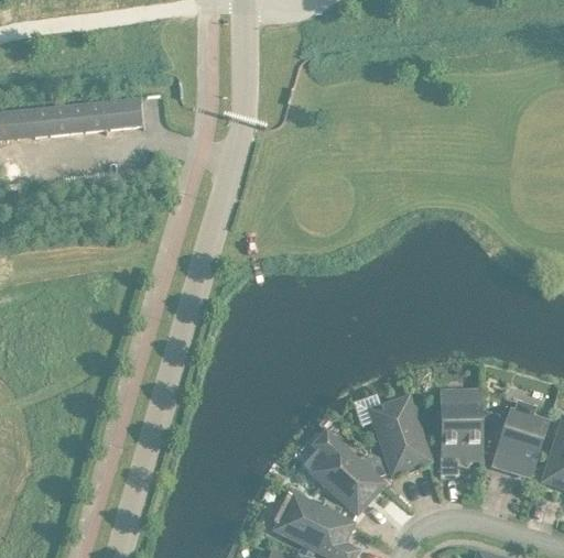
[(32,108),(35,135),(141,124),(139,97),(32,108)]
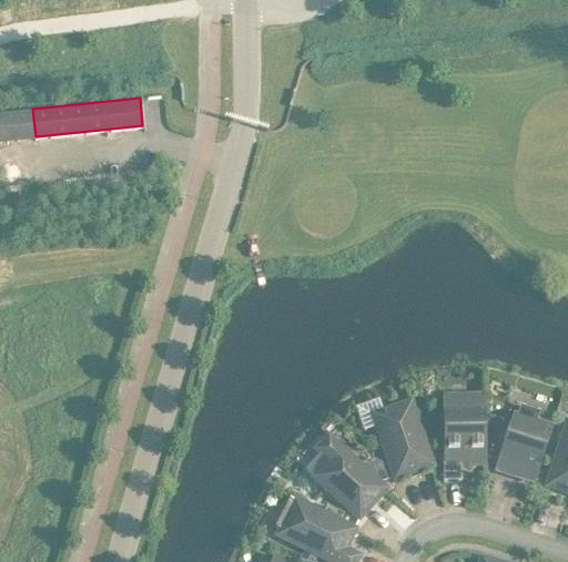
[(445,449),(444,449),(444,477),(462,477),(462,450),(467,450),(467,460),(485,460),(485,392),(445,392),(445,449)]
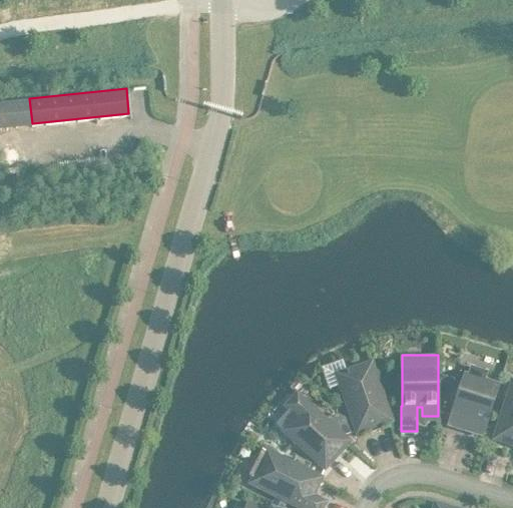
[(351,393),(345,395),(357,430),(372,424),(372,422),(377,420),(378,422),(391,418),(371,360),(343,370),(351,393)]
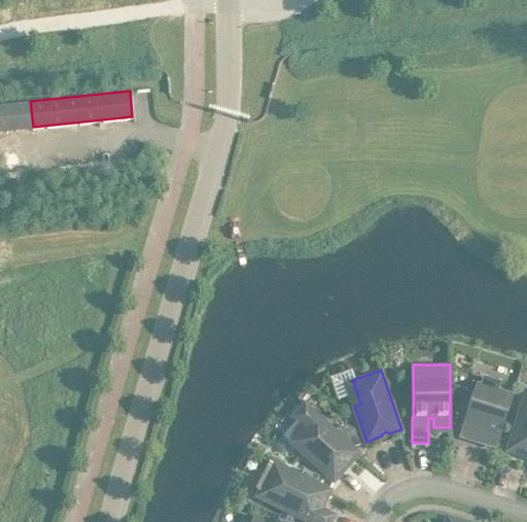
[(497,388),(500,379),(484,374),(481,383),(477,382),(463,423),(483,430),(480,440),(496,445),(513,393),(497,388)]
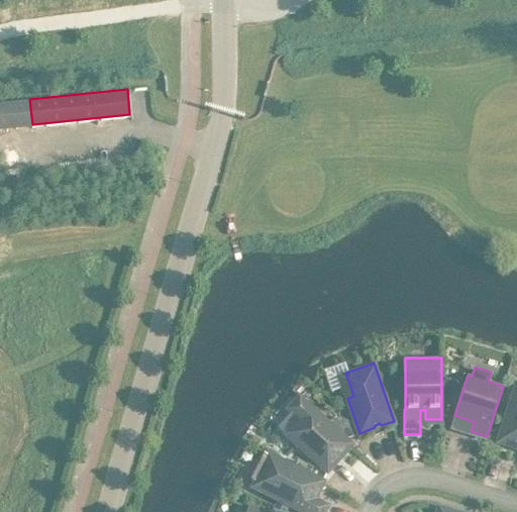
[(445,375),(442,386),(453,390),(456,378),(445,375)]
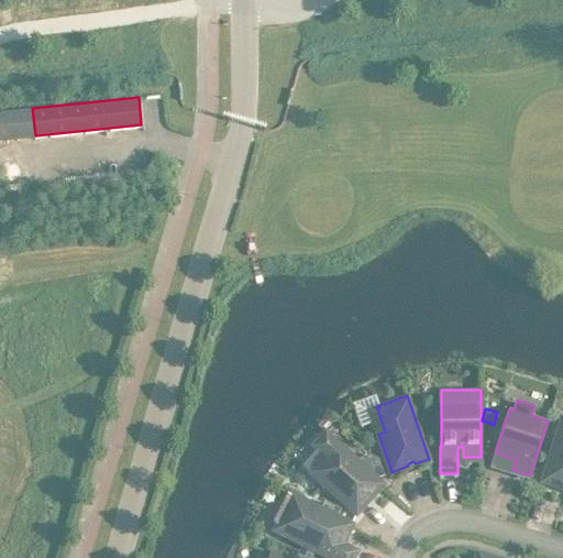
[(304,463),(356,511),(368,499),(356,488),(361,483),(365,487),(375,474),(326,430),(313,444),(318,447),(304,463)]
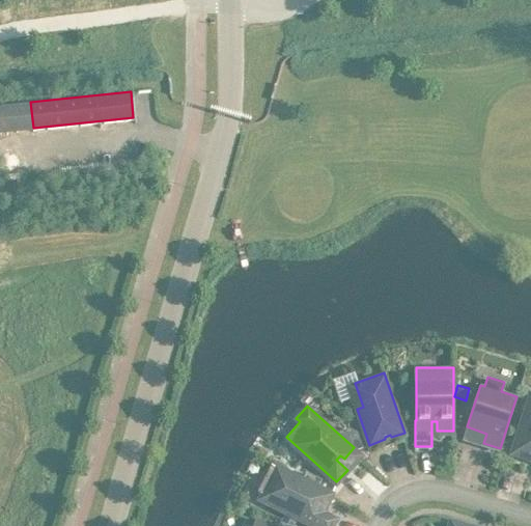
[(530,410),(529,417),(523,415),(511,451),(528,457),(529,454),(530,454),(530,410)]
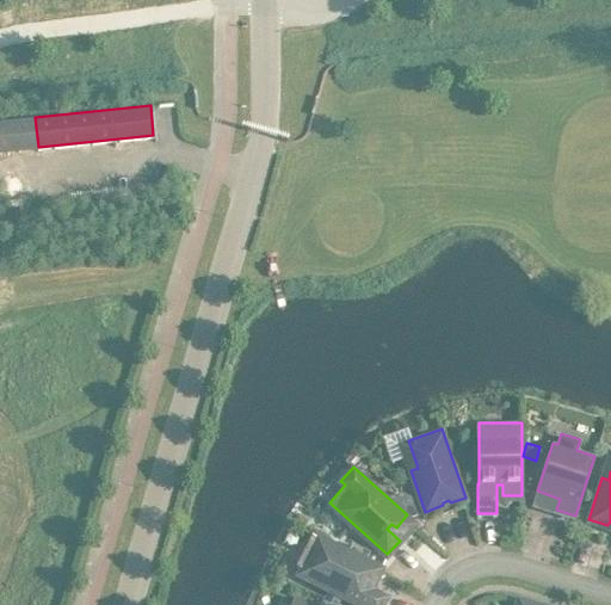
[(327,579),(325,585),(364,604),(381,604),(387,594),(369,585),(371,580),(375,581),(382,566),(365,557),(349,549),(313,531),(296,563),(327,579)]
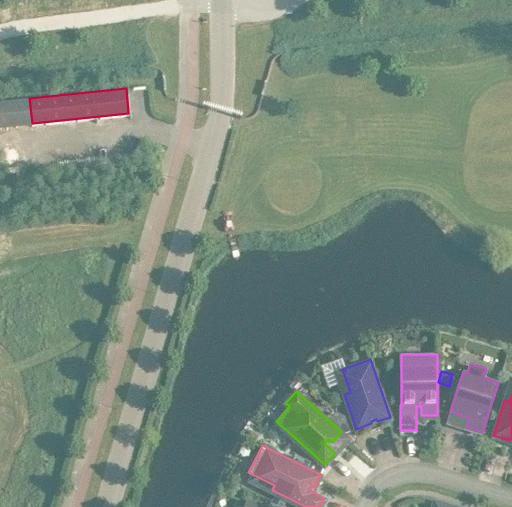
[(296,453),(292,460),(306,467),(310,460),(296,453)]
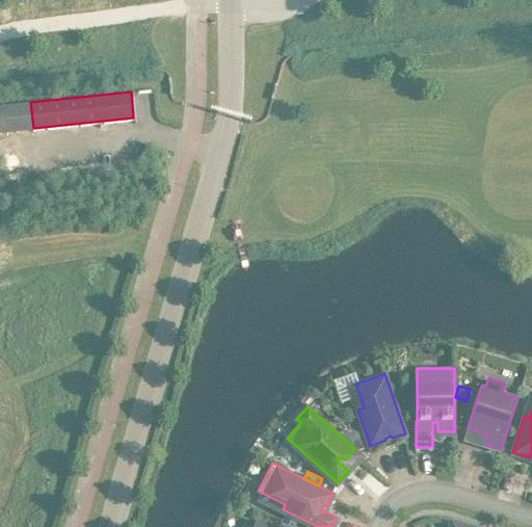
[(284,516),(280,525),(285,526),(293,526),(296,521),(284,516)]
